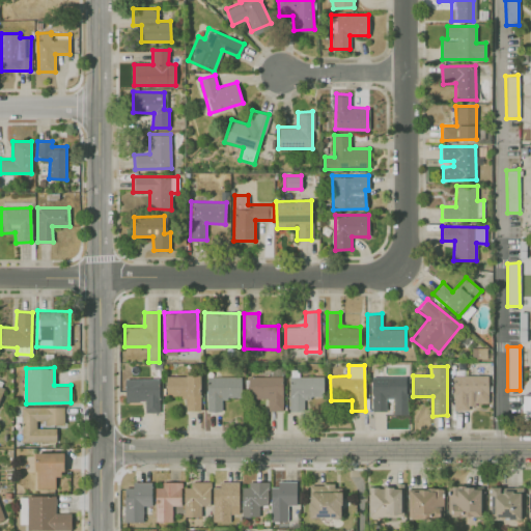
[(487,374),(453,374),(453,407),(487,407),(487,374)]
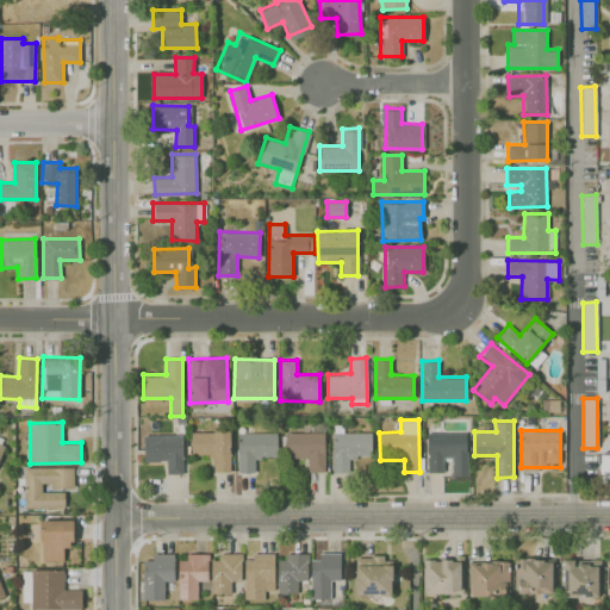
[(230,472),(230,431),(191,431),(191,455),(213,454),(213,472),(230,472)]
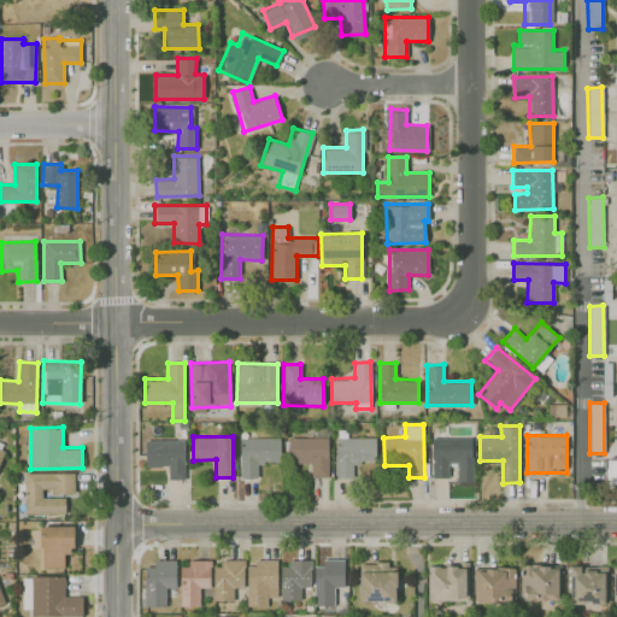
[(328,476),(328,436),(288,436),(288,463),(311,463),(311,477),(328,476)]
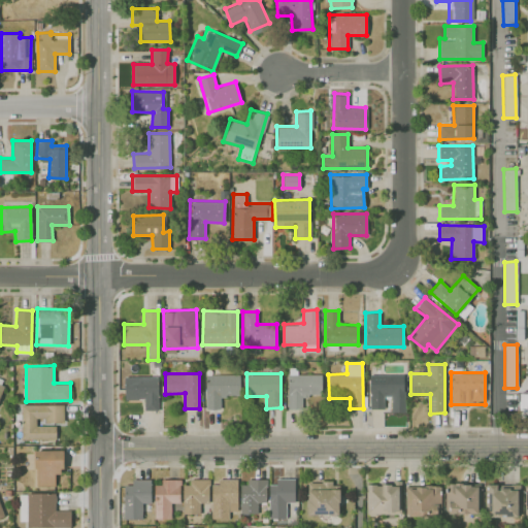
[(321,373),(287,374),(288,408),(301,408),(301,395),(321,395),(321,373)]
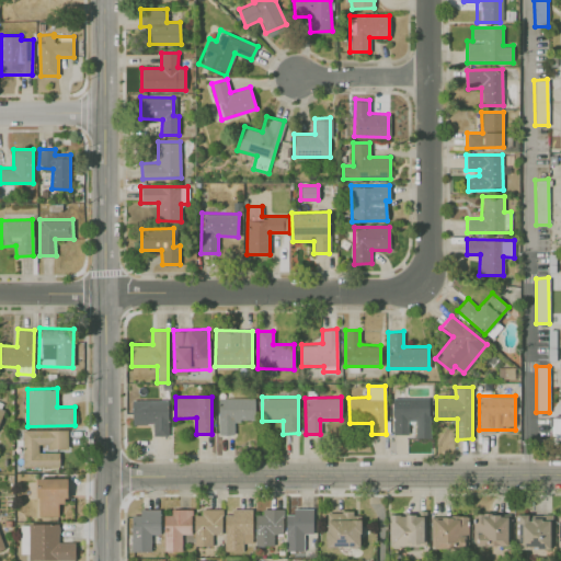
[(428,419),(428,397),(392,398),(392,434),(408,434),(408,420),(428,419)]
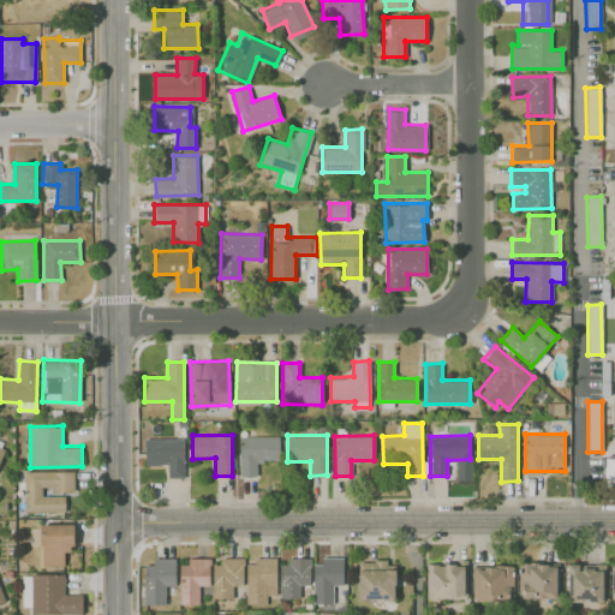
[(239,476),(257,476),(257,460),(279,460),(279,436),(239,436),(239,476)]
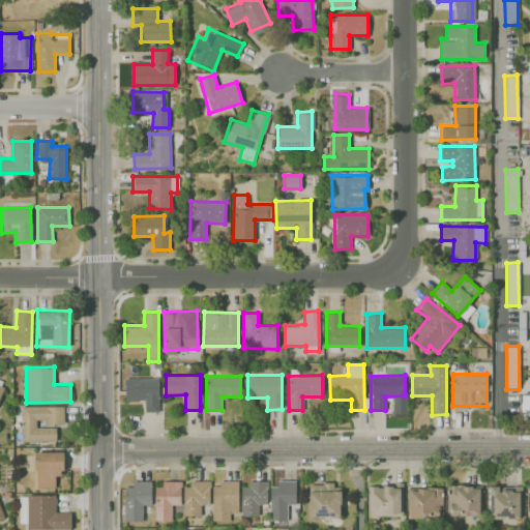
[(158,411),(158,377),(124,378),(125,401),(144,400),(144,411),(158,411)]
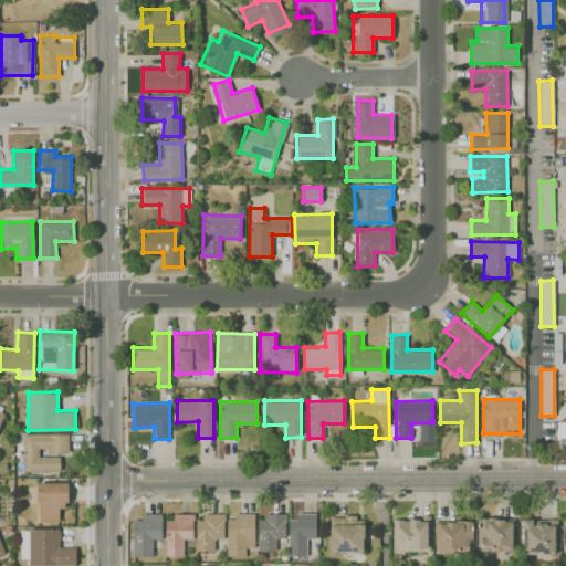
[(556,447),(565,447),(565,420),(557,420),(556,447)]
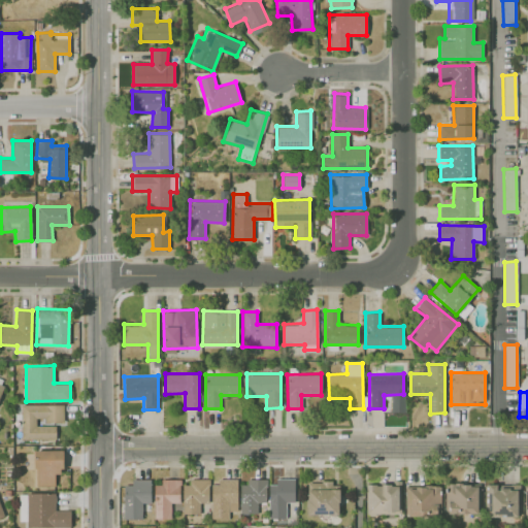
[(20,404),(21,439),(56,438),(56,425),(35,426),(35,421),(64,421),(63,403),(20,404)]
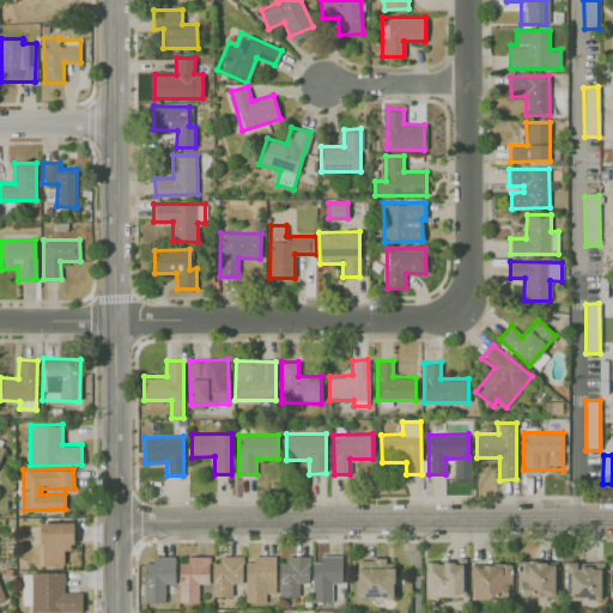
[(64,563),(64,550),(73,550),(72,522),(40,522),(41,564),(64,563)]
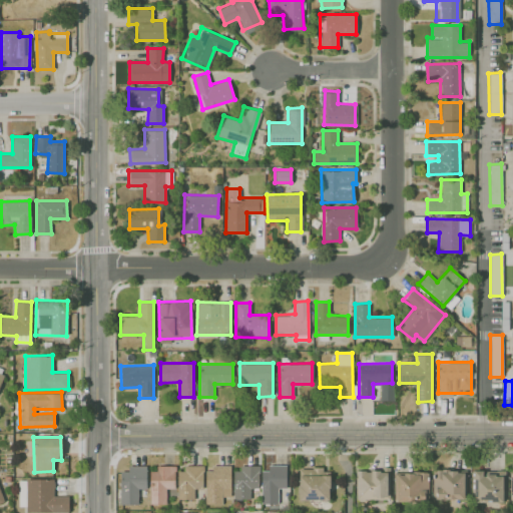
[(119,471),(119,504),(138,504),(138,488),(146,488),(146,465),(127,465),(127,471),(119,471)]
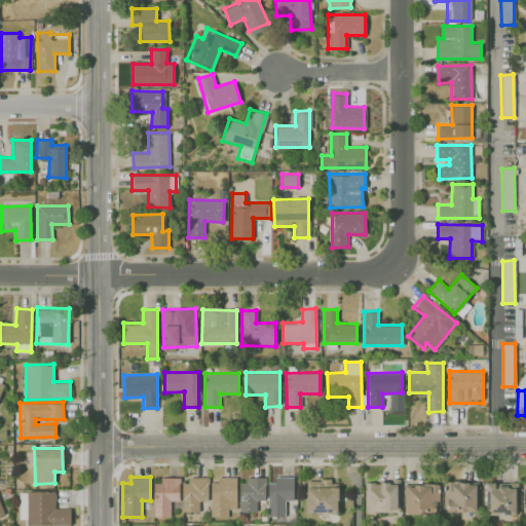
[(198,511),(198,500),(208,500),(208,478),(182,479),(182,512),(198,511)]
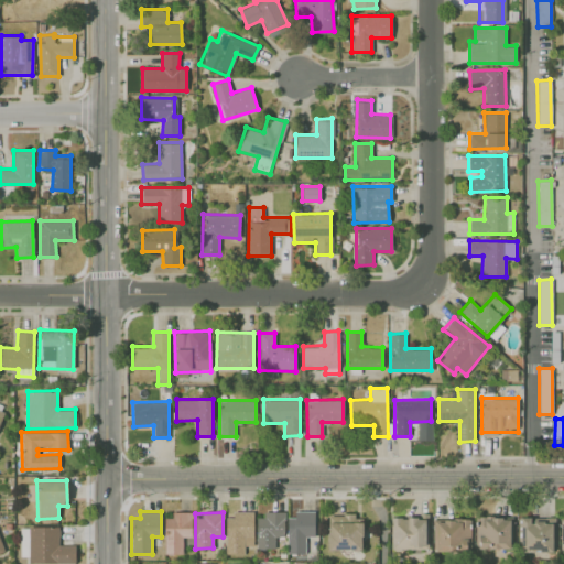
[(226,554),(245,553),(243,545),(253,545),(252,512),(225,513),(226,554)]
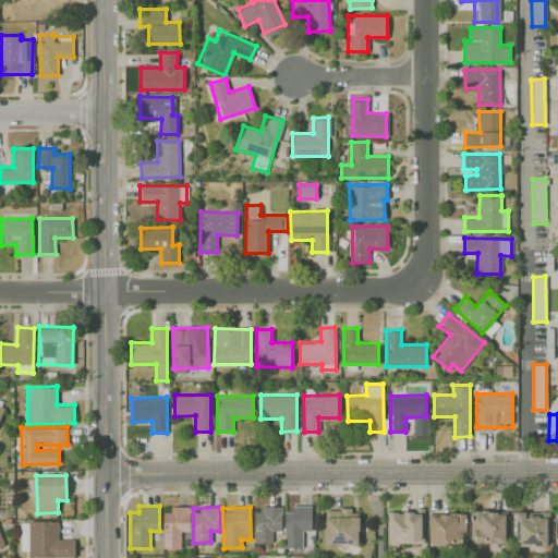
[(254,542),(271,542),(271,531),(281,531),(281,507),(253,508),(254,542)]
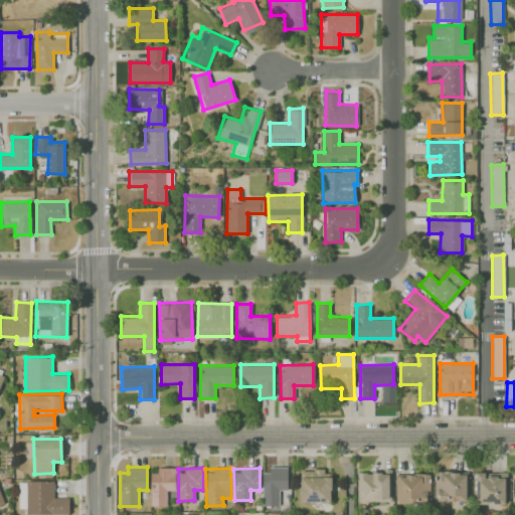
[(287,468),(262,469),(263,505),(279,505),(279,490),(288,490),(287,468)]
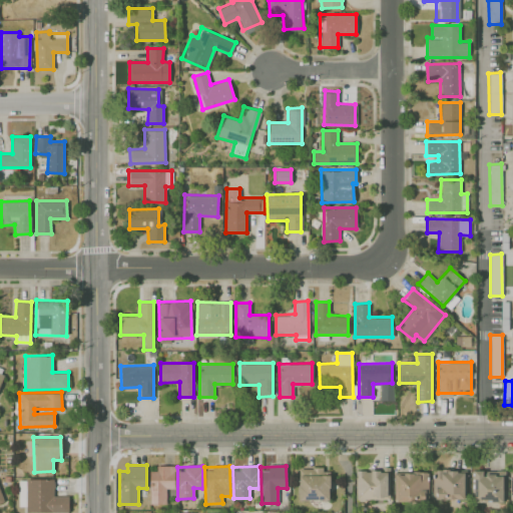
[(166,504),(166,488),(174,488),(174,467),(149,467),(149,504),(166,504)]
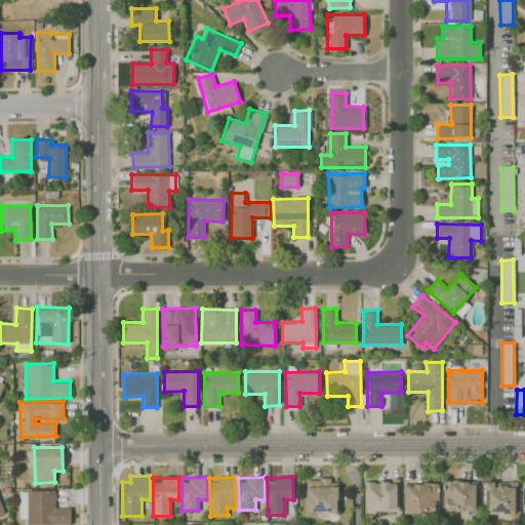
[(337,479),(306,479),(305,511),(337,512),(337,479)]
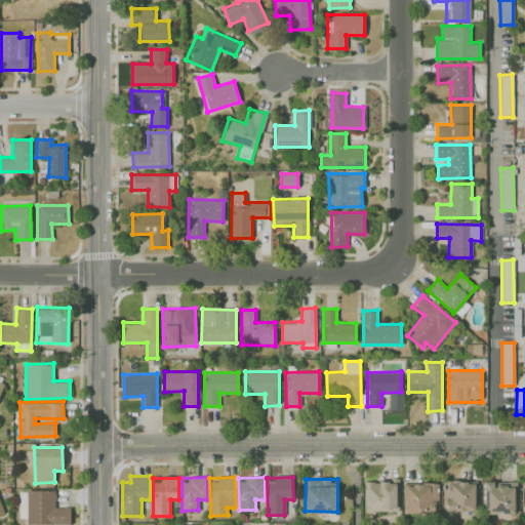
[(398,511),(398,481),(363,482),(364,512),(398,511)]
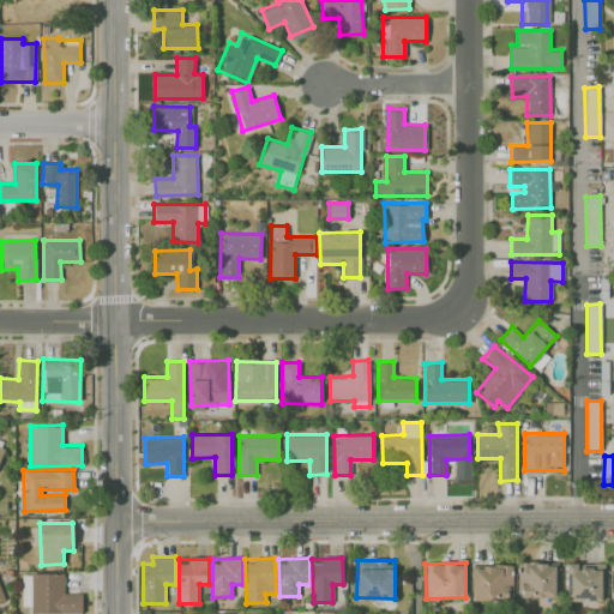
[(557,596),(555,563),(517,563),(518,597),(557,596)]
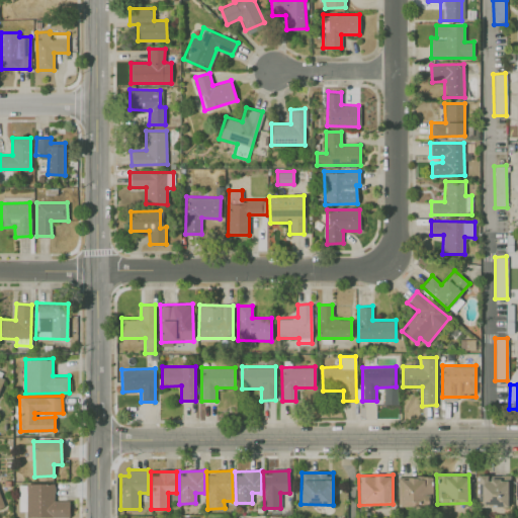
[(507,507),(508,475),(477,475),(476,506),(507,507)]
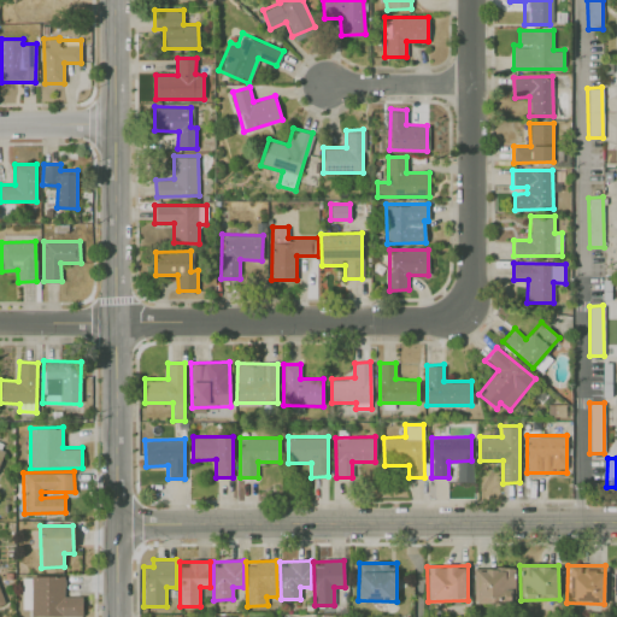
[(474,566),(474,601),(515,603),(516,568),(474,566)]
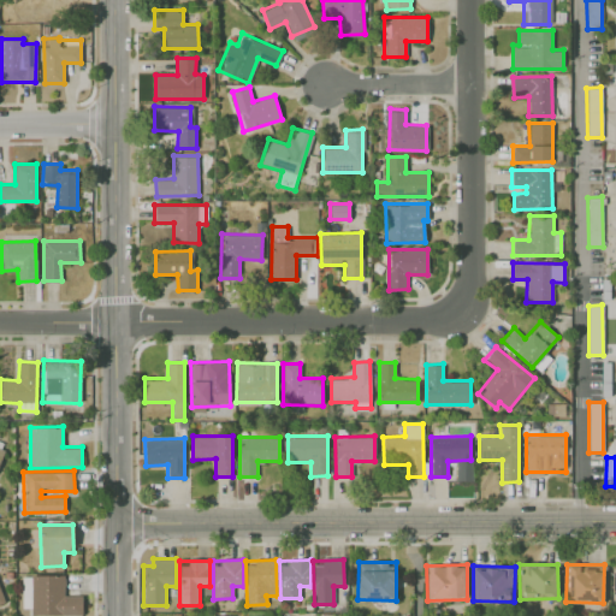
[(82,594),(65,596),(64,574),(30,575),(31,615),(82,615),(82,594)]
